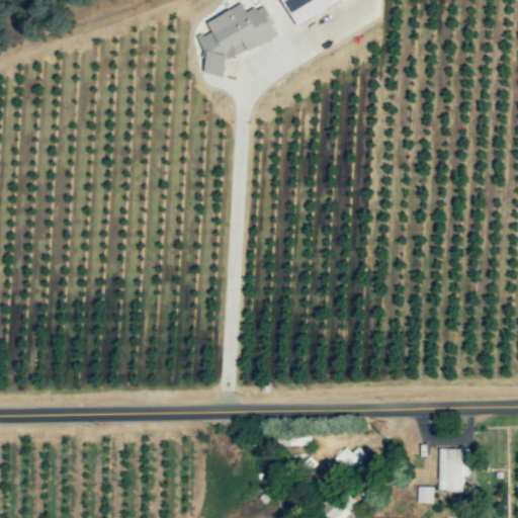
[(342,0),(277,0),(292,27),(342,0)]
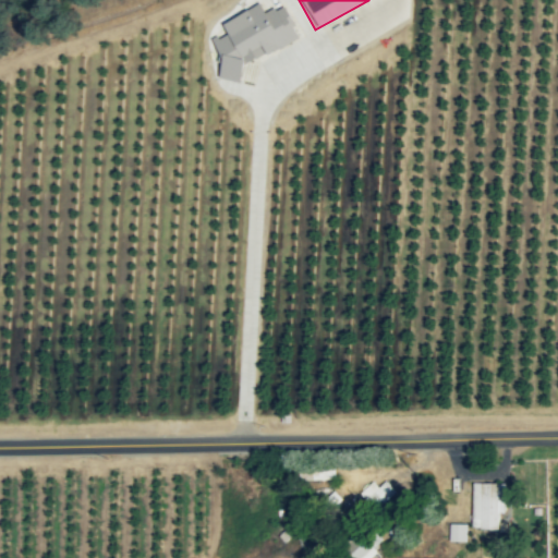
[(296,41),(288,23),(288,20),(282,8),(276,11),(265,10),(264,20),(258,5),(243,13),(246,13),(219,26),(225,37),(210,44),(219,62),(217,77),(227,80),(229,83),(238,84),(241,61),(243,65),(265,56),(296,41)]
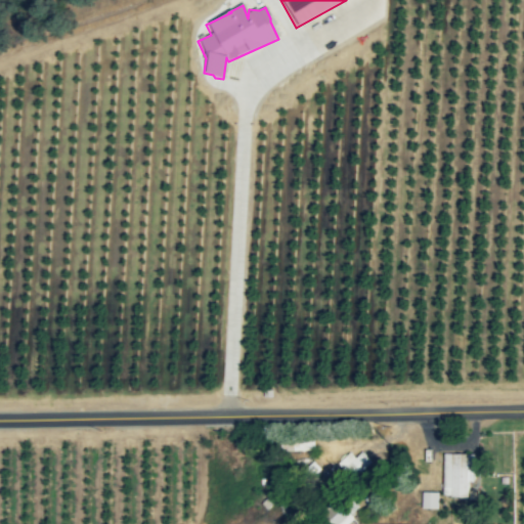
[(360,452),(352,460),(344,449),(333,460),(343,472),(339,476),(346,485),(370,465),(360,452)]
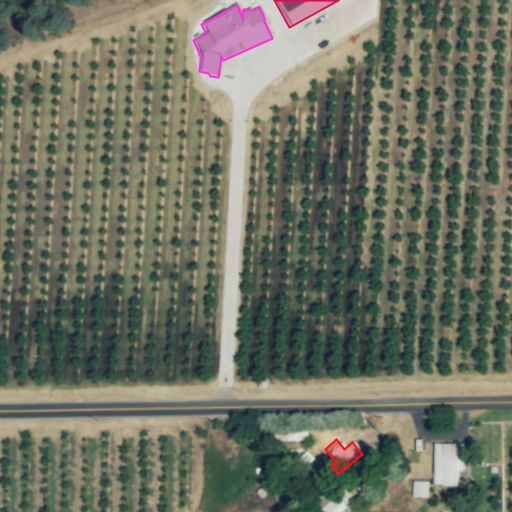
[(455,488),(456,472),(459,472),(460,445),(433,444),(432,487),(455,488)]
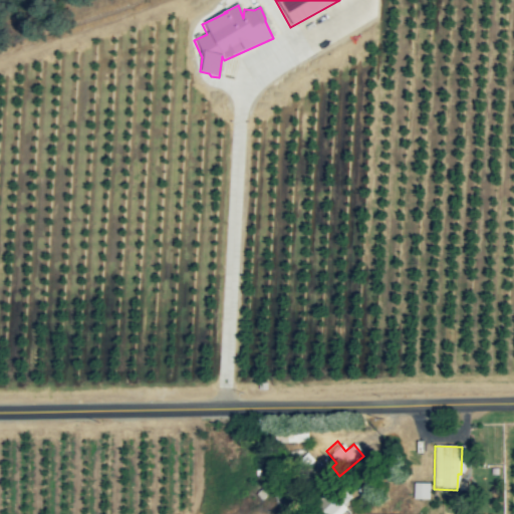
[(428,501),(429,484),(413,484),(412,500),(428,501)]
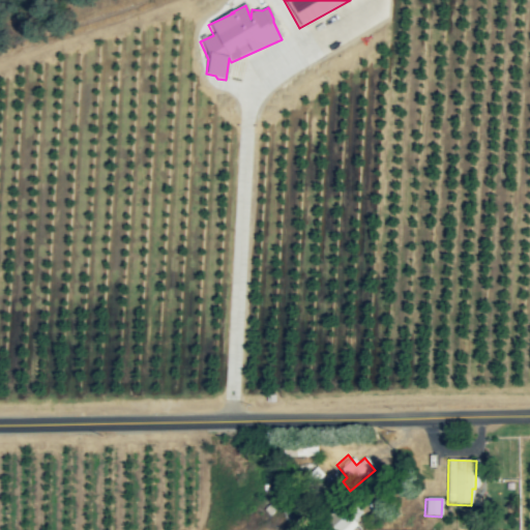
[(334,529),(352,529),(356,526),(354,523),(362,513),(351,503),(343,512),(344,513),(331,527),(334,529)]
